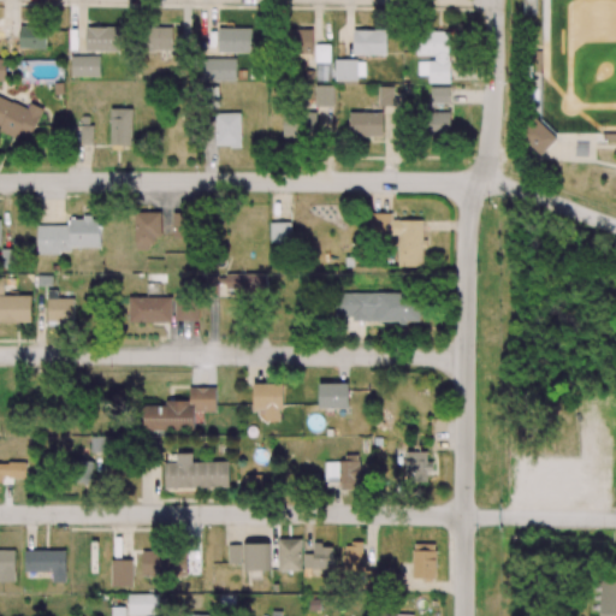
[(100,77),(100,52),(120,52),(120,27),(84,25),(84,51),(71,51),(71,76),(100,77)]
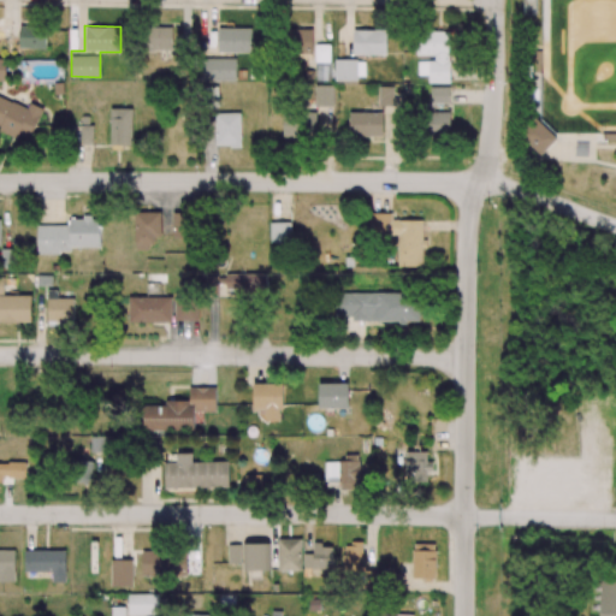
[(143,51),(172,51),(172,27),(143,27),(143,51)]
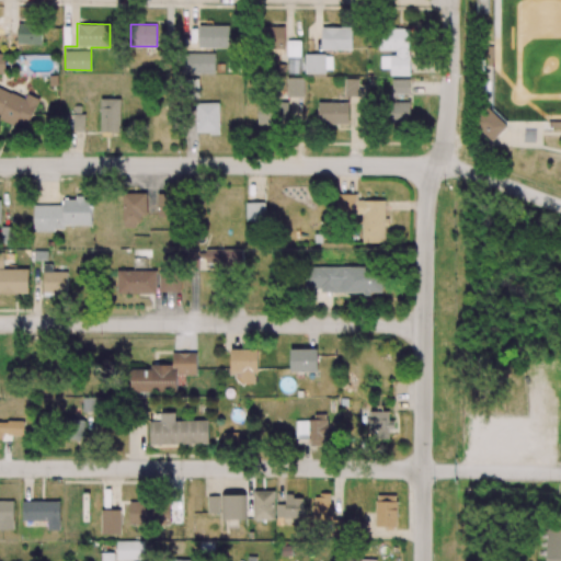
[(229,47),(229,25),(198,26),(198,48),(229,47)]
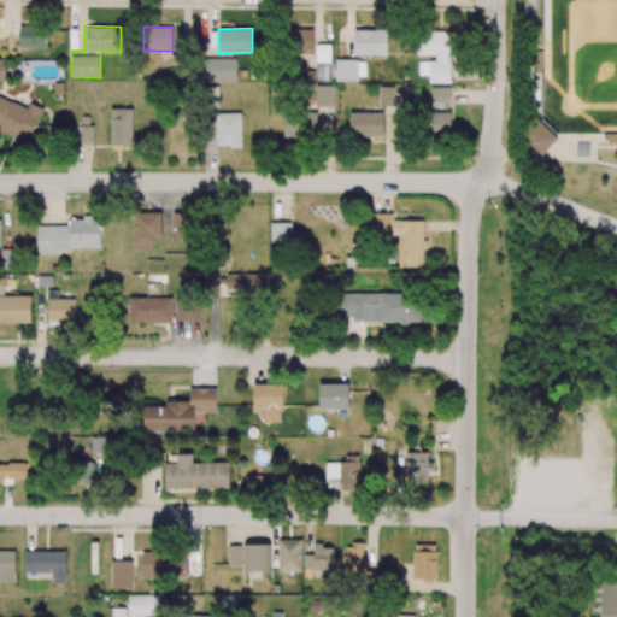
[(312,54),(312,30),(285,29),(285,54),(312,54)]
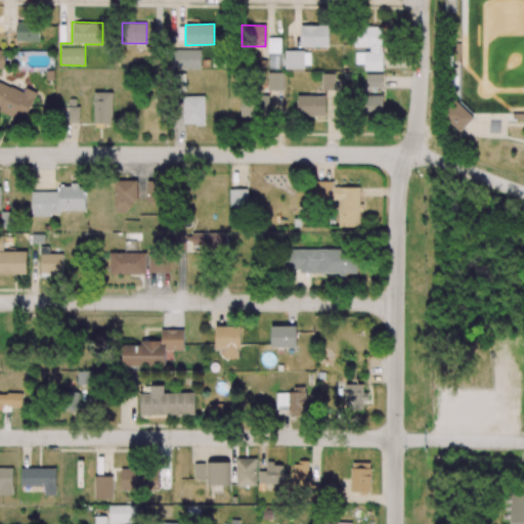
[(300,46),(329,46),(329,27),(300,26),(300,46)]
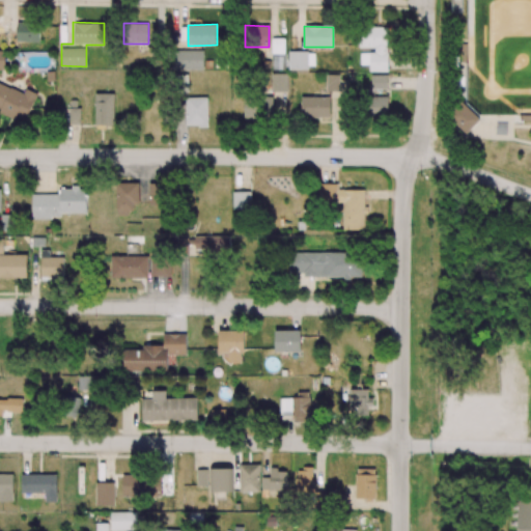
[(359,48),(374,48),(374,53),(361,53),(360,64),(369,64),(369,72),(388,72),(389,27),(359,27),(359,48)]
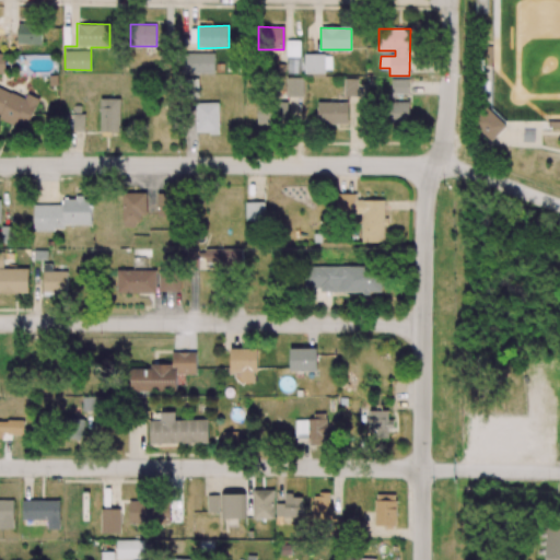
[(300,41),(287,42),(288,74),(301,73),(300,41)]
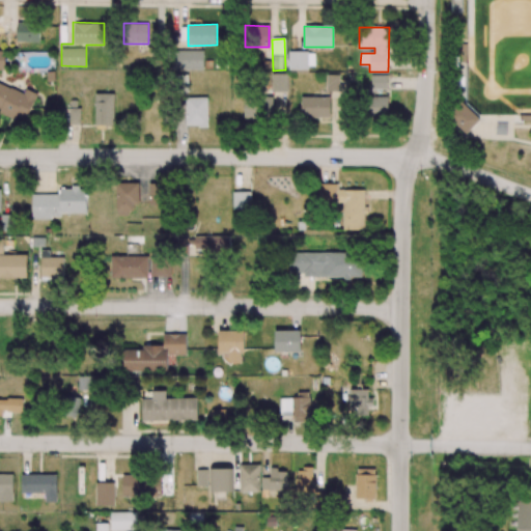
[(204,51),(174,50),(173,70),(203,71),(204,51)]
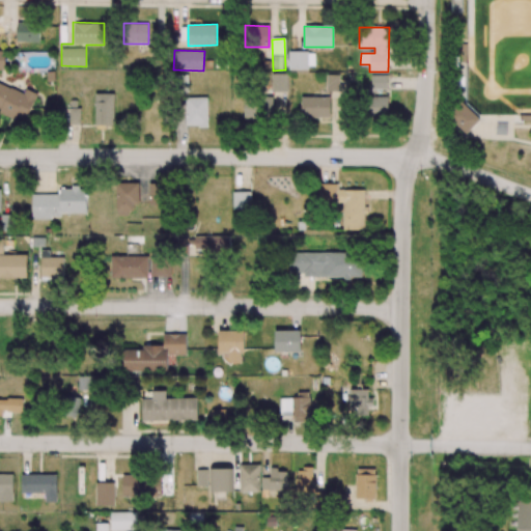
[(289,70),(315,68),(315,52),(288,53),(289,70)]
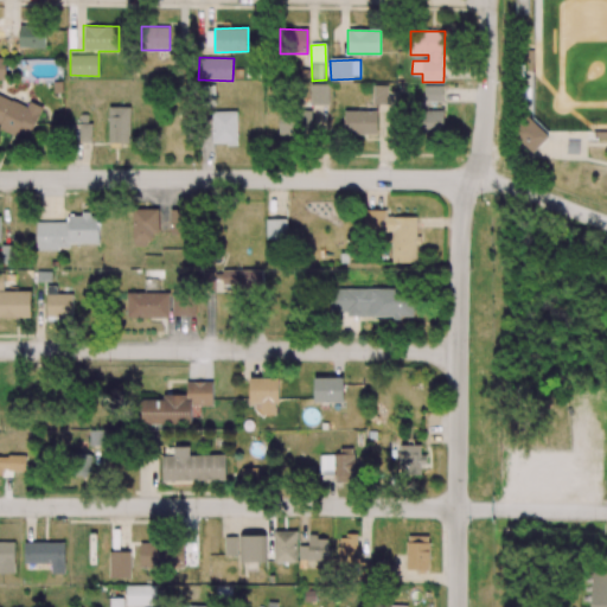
[(330,84),(311,84),(311,106),(330,106),(330,84)]
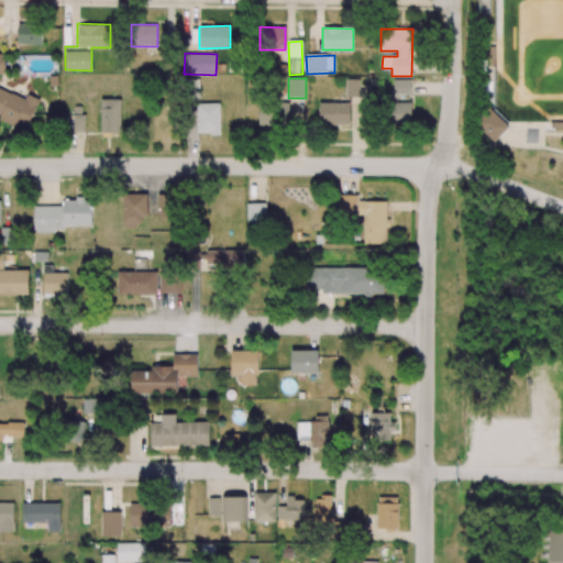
[(363,78),(345,79),(346,98),(363,98),(363,78)]
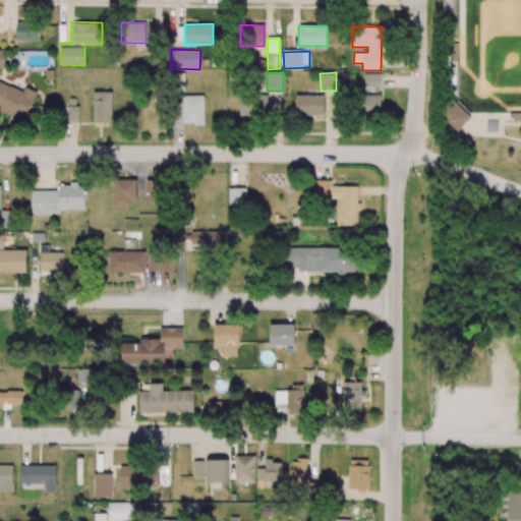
[(364,88),(380,88),(380,73),(364,73),(364,88)]
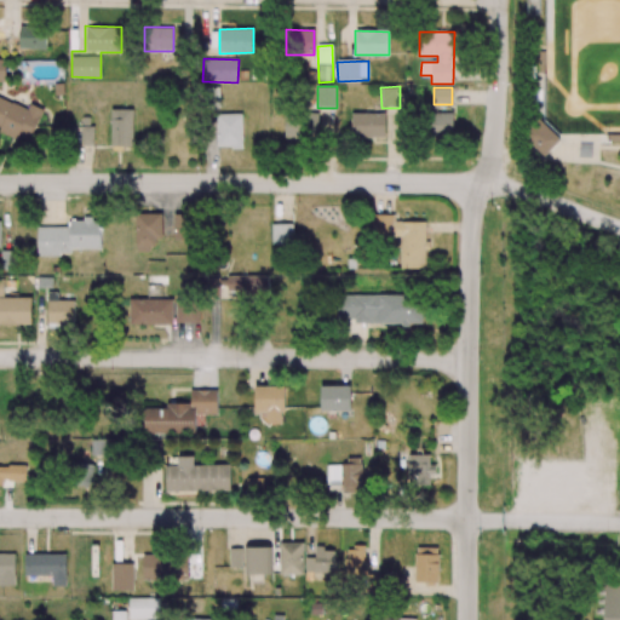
[(133,109),(112,109),(110,147),(133,147),(133,109)]
